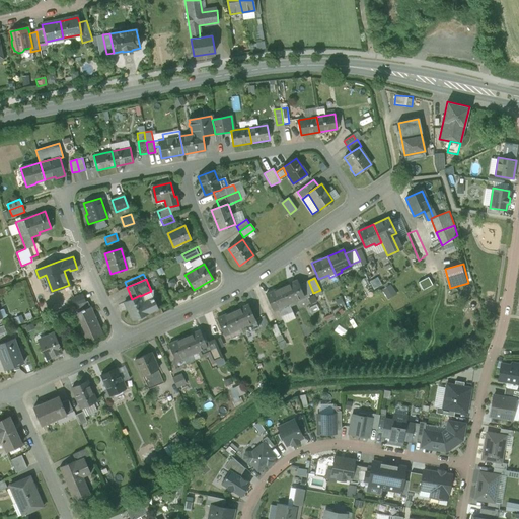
[(381,285),(379,279),(371,282),(373,288),(381,285)]
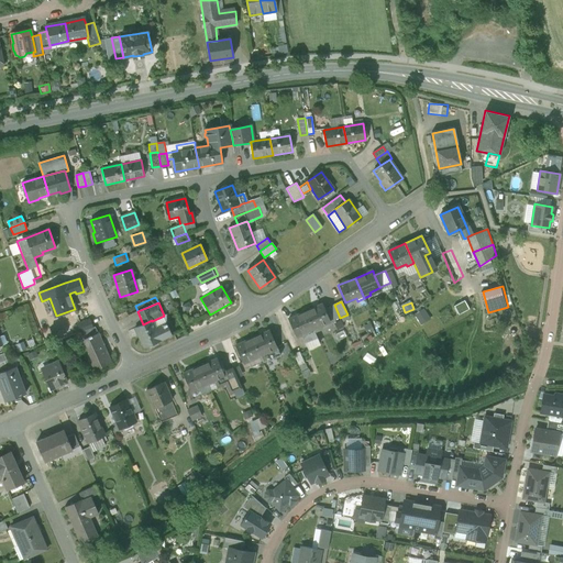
[(322,305),(306,311),(313,332),(321,329),(320,327),(330,322),(322,305)]
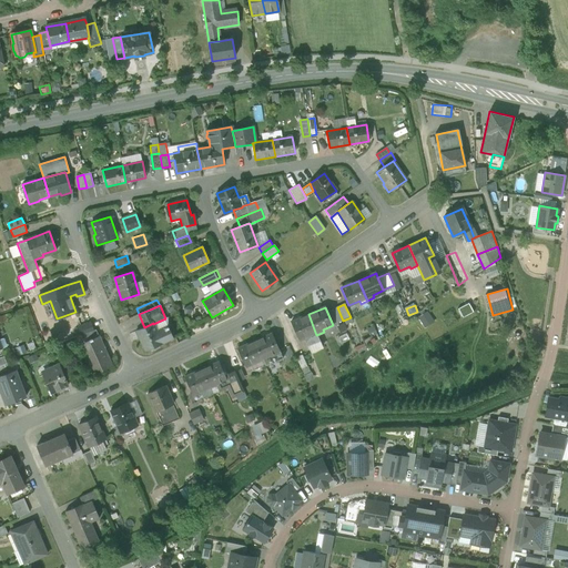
[(308,314),(291,322),(298,340),(308,335),(310,337),(316,335),(308,314)]
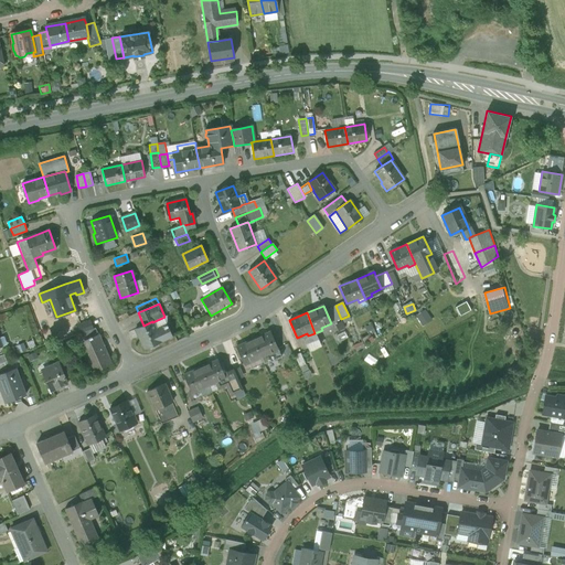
[(163,327),(167,324),(167,316),(164,317),(152,322),(157,331),(163,328),(163,327)]
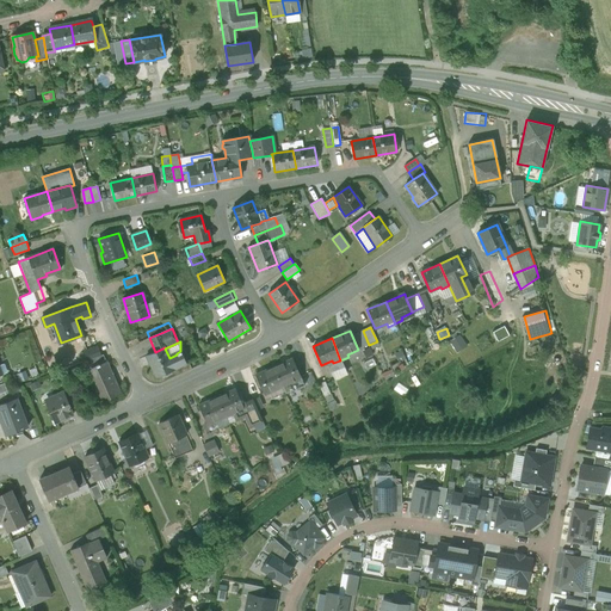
[(97,346),(84,352),(86,360),(100,356),(97,346)]
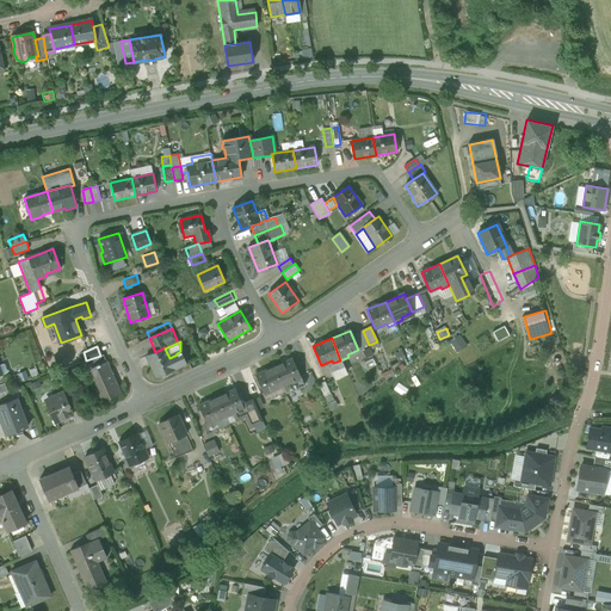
[(155,352),(146,356),(155,378),(186,364),(180,351),(177,353),(177,355),(170,358),(165,349),(165,347),(155,352)]
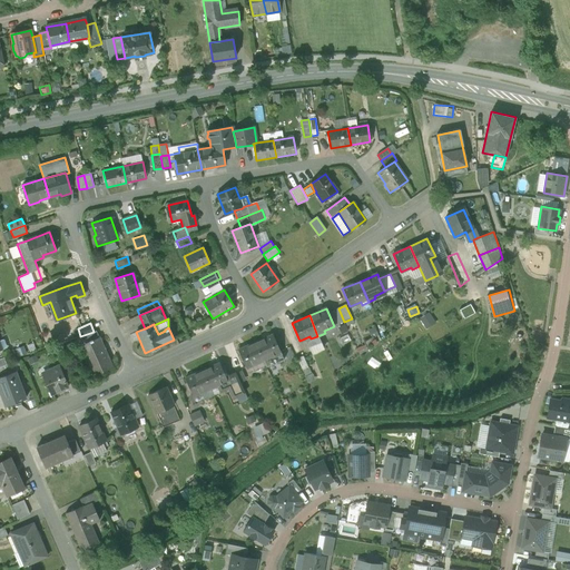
[(96,331),(86,335),(88,342),(92,340),(92,341),(99,337),(96,331)]
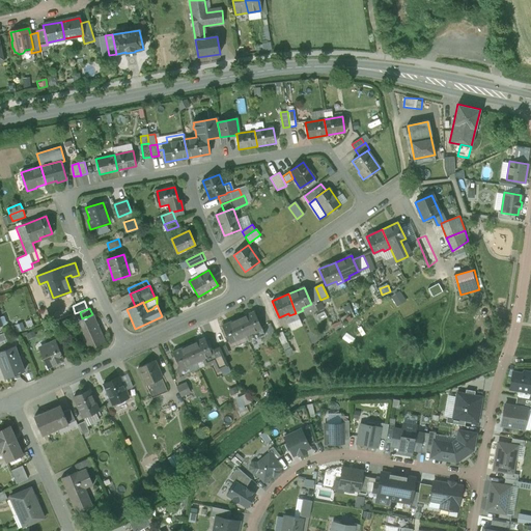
[(92,314),(86,317),(86,316),(82,318),(80,312),(76,313),(88,341),(83,343),(86,351),(104,342),(95,323),(92,314)]
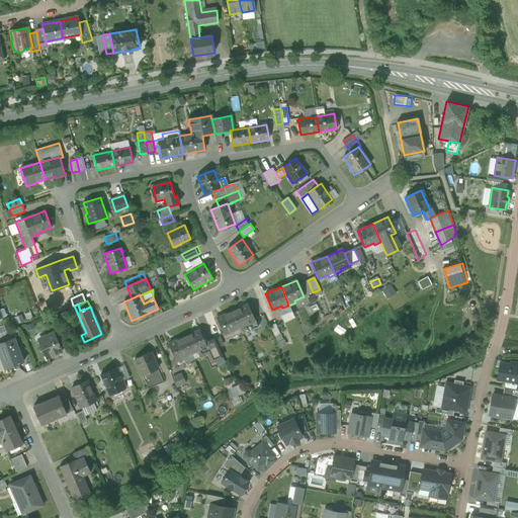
[(248,305),(232,312),(239,328),(250,323),(255,321),(248,305)]
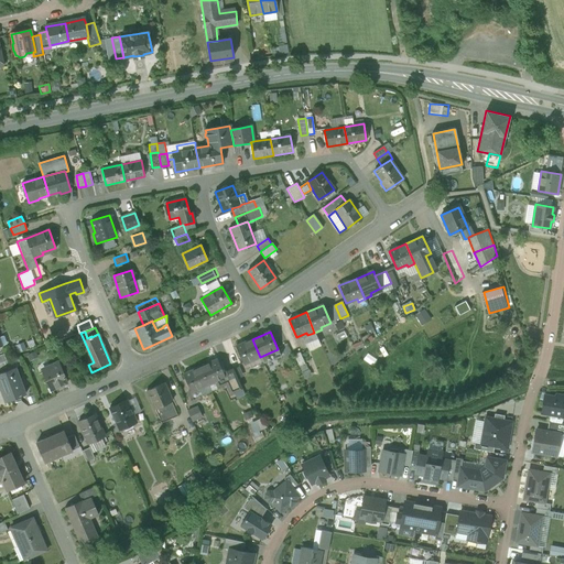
[(307,335),(303,337),(308,349),(320,345),(314,333),(307,335)]
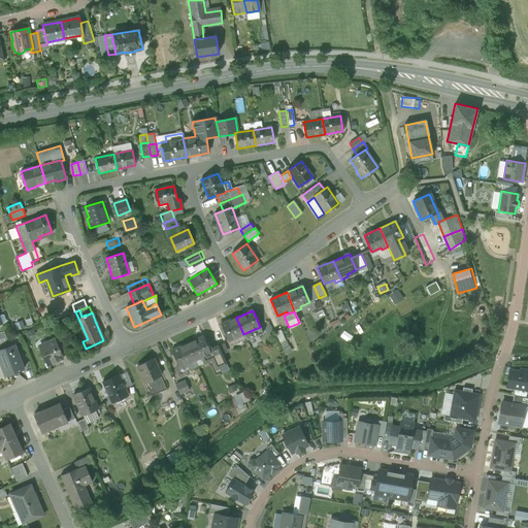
[(236,318),(221,325),(228,340),(232,338),(243,334),(236,318)]
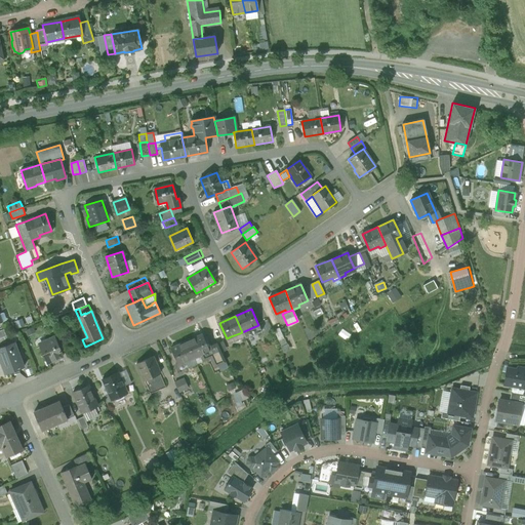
[(253,327),(242,332),(245,337),(256,332),(253,327)]
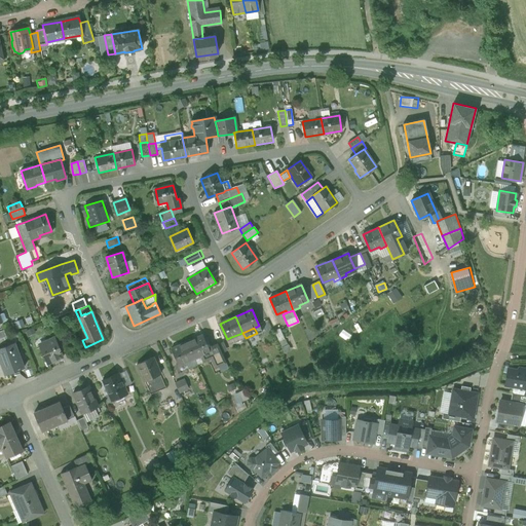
[(287,345),(279,329),(273,332),(282,347),(287,345)]
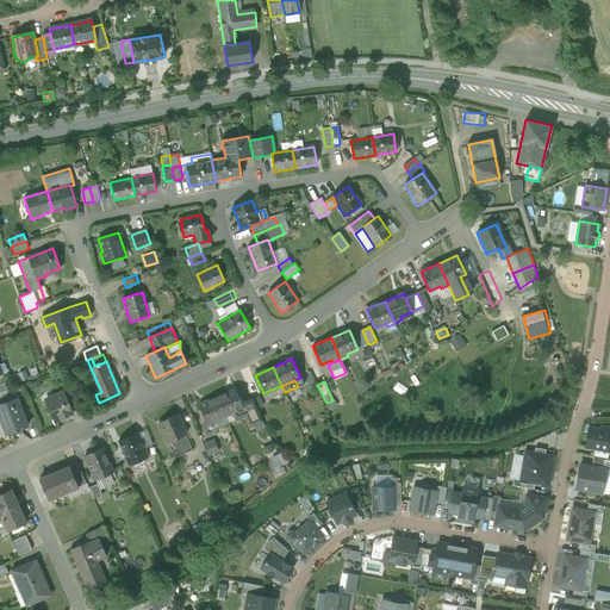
[(281,386),(268,391),(272,398),(285,392),(281,386)]
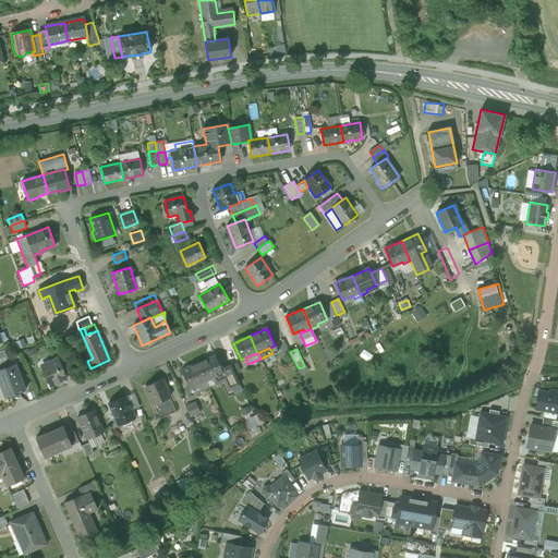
[(70,368),(63,355),(58,359),(63,371),(70,368)]
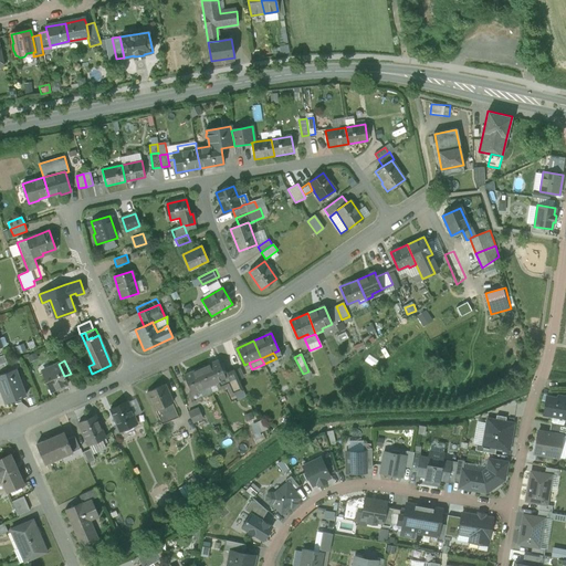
[(218,360),(201,368),(209,386),(220,380),(226,378),(224,375),(218,360)]
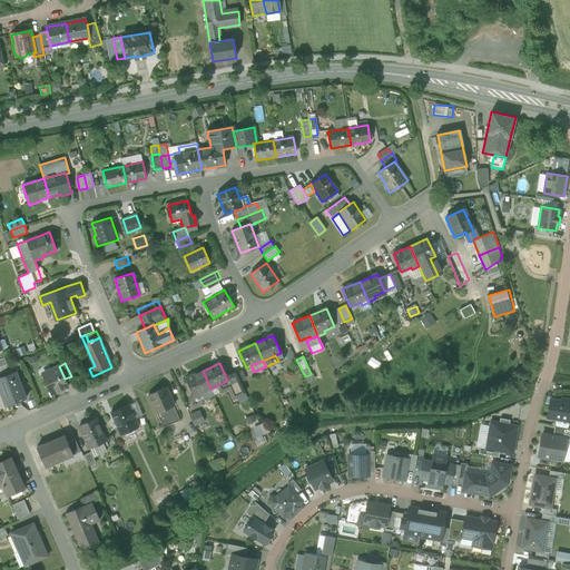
[(59,366),(47,371),(49,374),(42,376),(51,394),(68,386),(65,379),(59,366)]
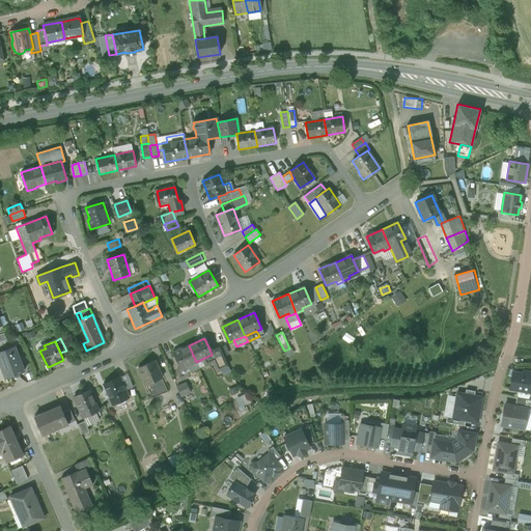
[(15,345),(0,351),(0,380),(16,374),(24,371),(24,370),(22,366),(22,365),(21,365),(15,346),(15,345)]
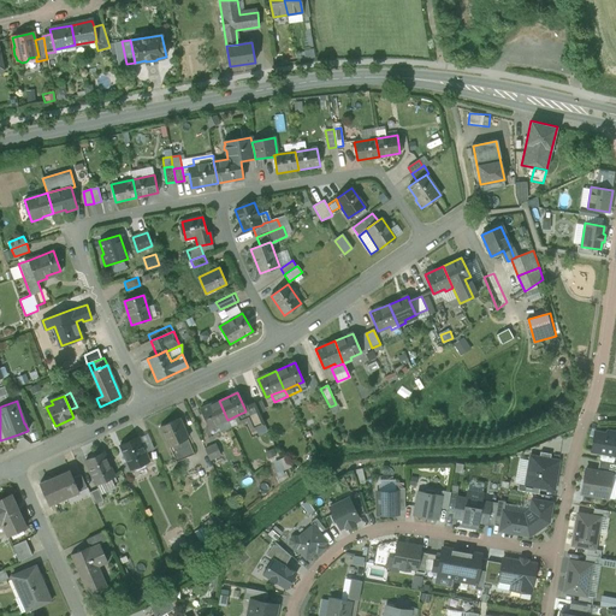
[(219,401),(200,409),(208,428),(214,426),(227,420),(219,401)]
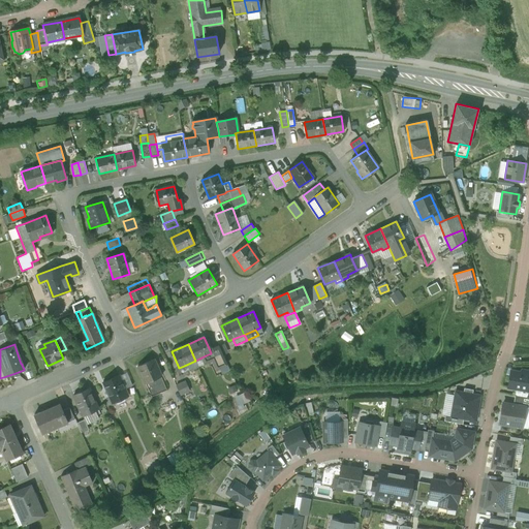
[(210,350),(211,353),(206,355),(209,362),(212,361),(216,370),(227,365),(219,346),(210,350)]
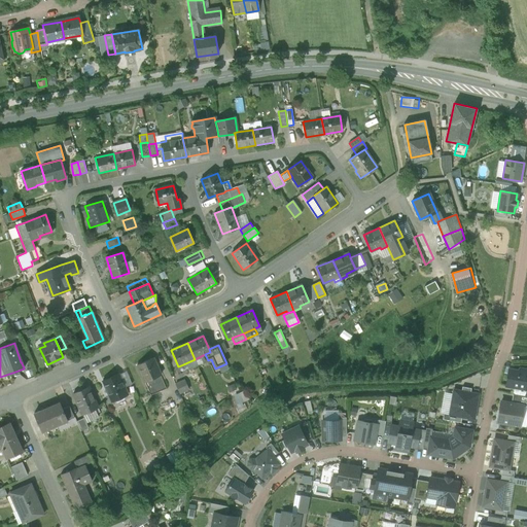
[(205,354),(195,359),(197,365),(208,360),(205,354)]
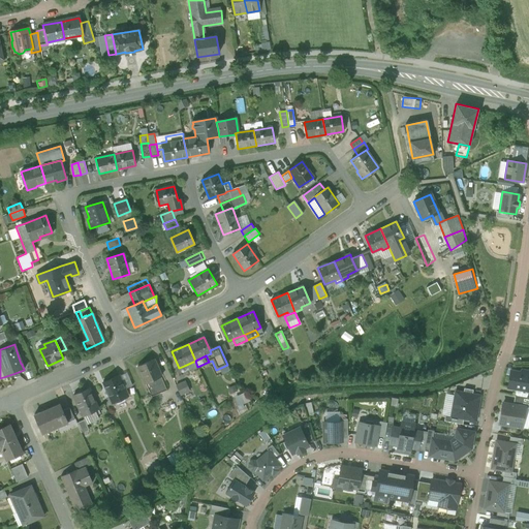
[(153,360),(137,367),(145,383),(160,377),(161,377),(153,360)]
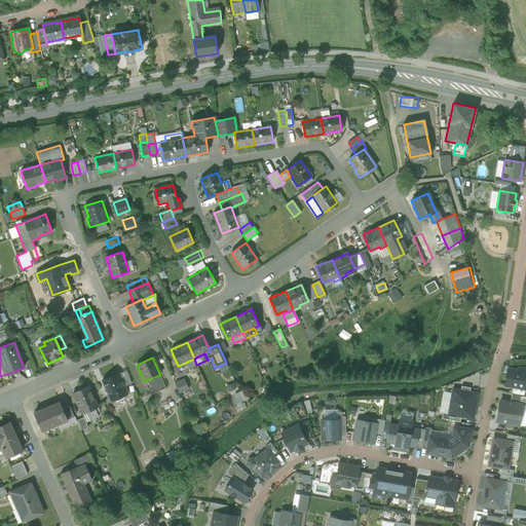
[(194,359),(183,364),(186,370),(196,365),(194,359)]
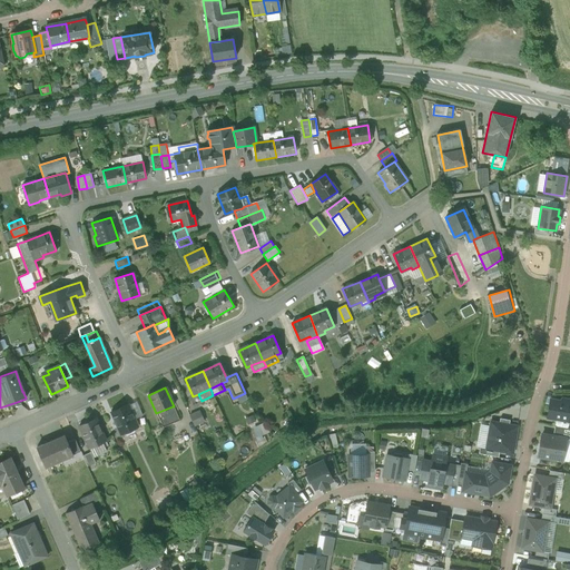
[(548,418),(549,418),(556,419),(567,421),(569,400),(562,399),(562,402),(551,400),(548,418)]
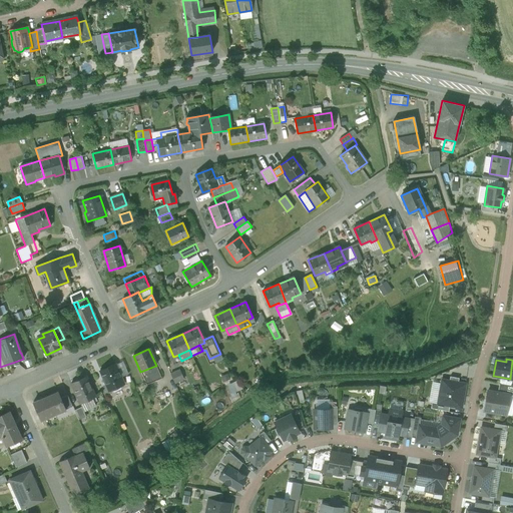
[(121,362),(115,364),(120,376),(126,374),(121,362)]
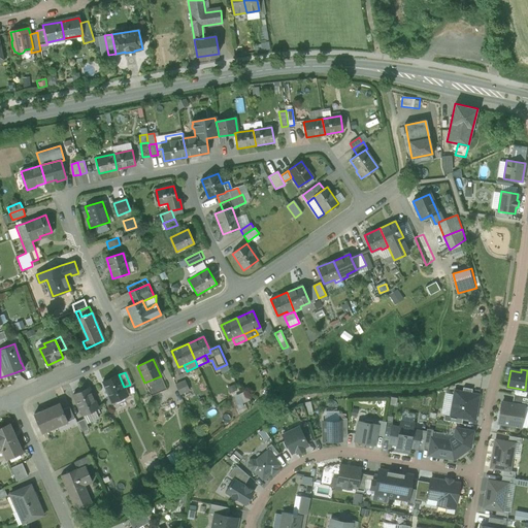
[(119,374),(103,382),(112,402),(128,396),(124,387),(119,374)]
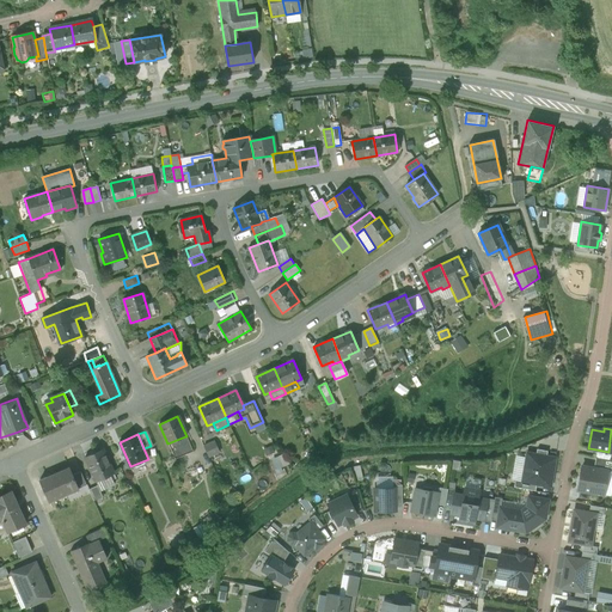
[(185,436),(167,444),(167,445),(175,460),(193,452),(185,436)]
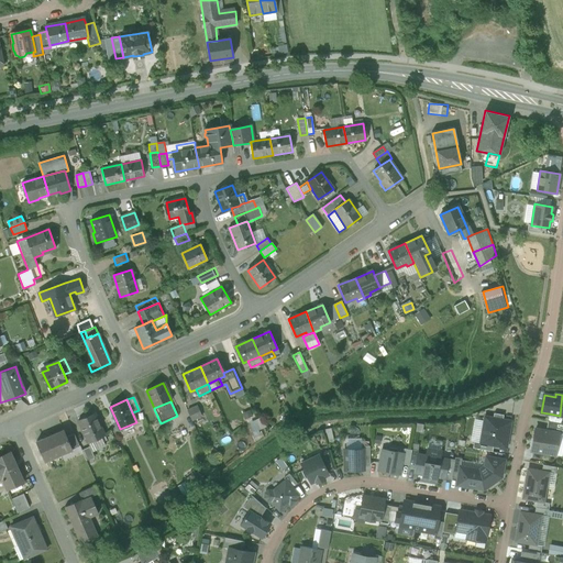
[(197,407),(187,411),(191,421),(202,417),(197,407)]
